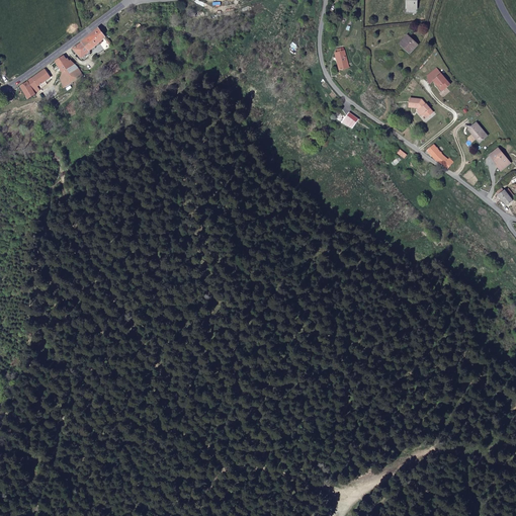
[(87,58),(90,56),(88,53),(107,39),(99,27),(71,47),(79,60),(86,55),(87,58)]
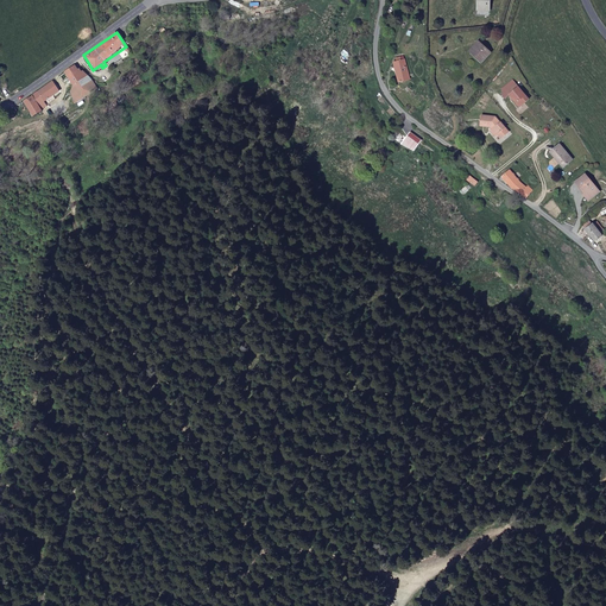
[(490,56),(480,46),(472,55),(479,63),(484,60),(485,61),(490,56)]
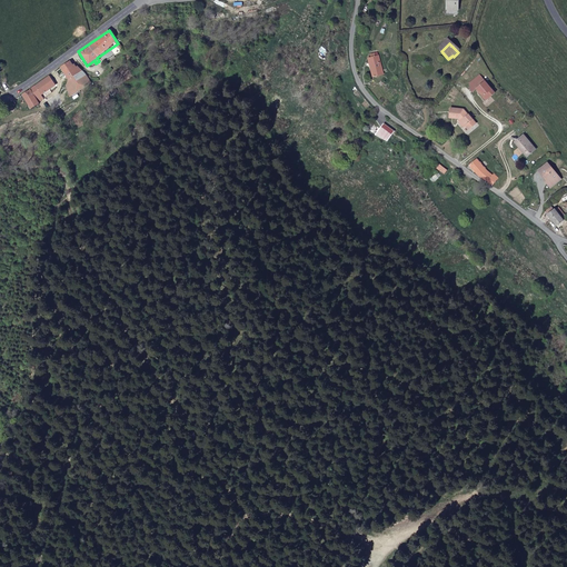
[(375,55),(374,51),(369,53),(370,56),(367,57),(372,75),(383,71),(378,55),(375,55)]
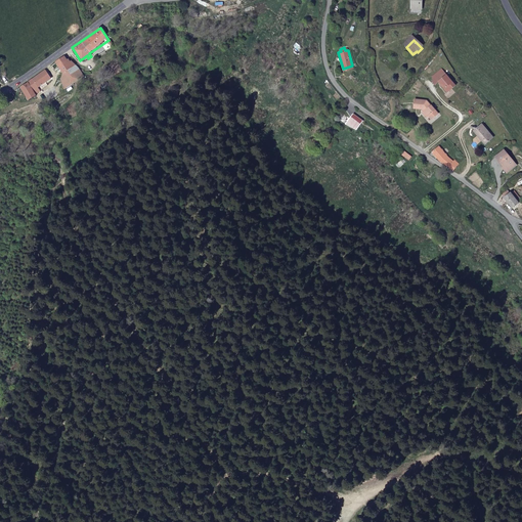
[(84,76),(76,64),(70,60),(67,61),(62,56),(54,62),(64,75),(58,79),(66,89),(83,76),(84,76)]
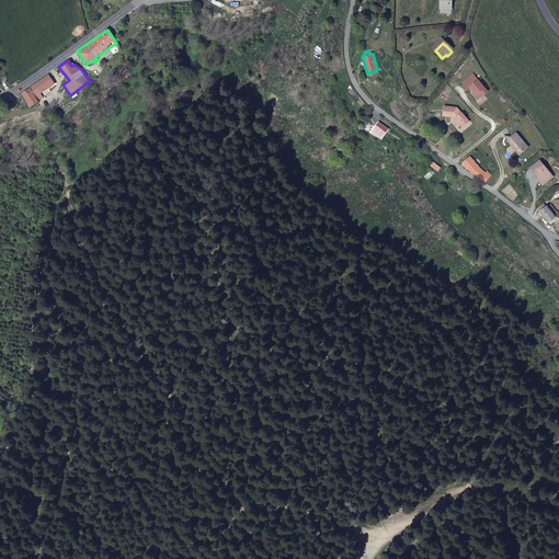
[(53,83),(47,75),(21,94),(31,109),(33,109),(38,104),(34,98),(53,83)]
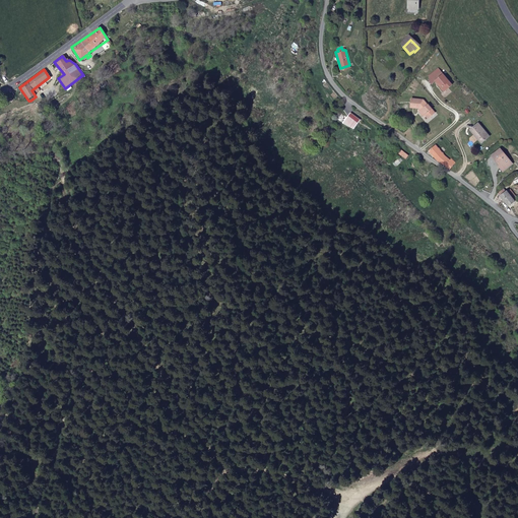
[(431,88),(434,85),(442,94),(450,88),(437,74),(427,84),(431,88)]
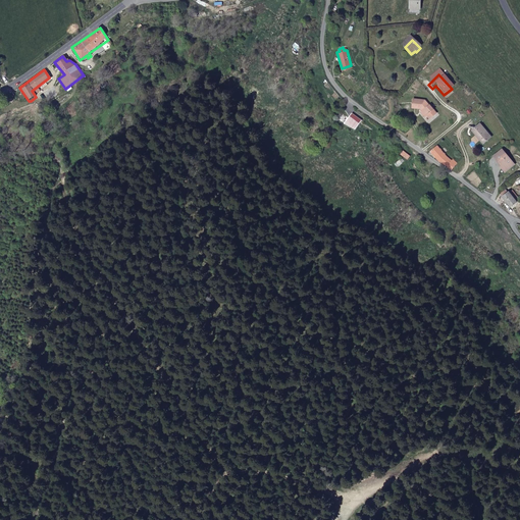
[(411,104),(411,108),(413,108),(413,112),(419,113),(421,112),(423,114),(421,115),(420,116),(424,121),(426,119),(429,122),(435,117),(423,104),(411,104)]
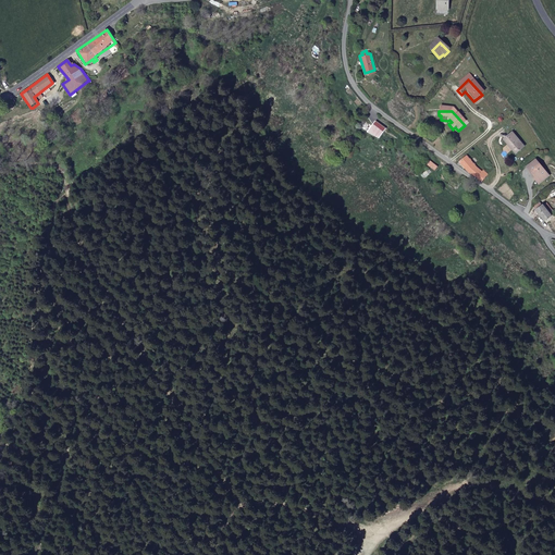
[(385,137),(373,128),(371,132),(367,138),(378,147),(385,137)]
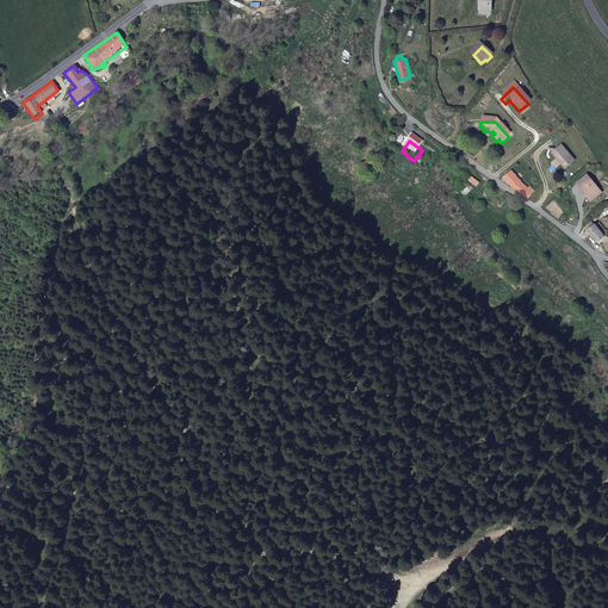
[(574,159),(560,143),(552,150),(564,167),(574,159)]
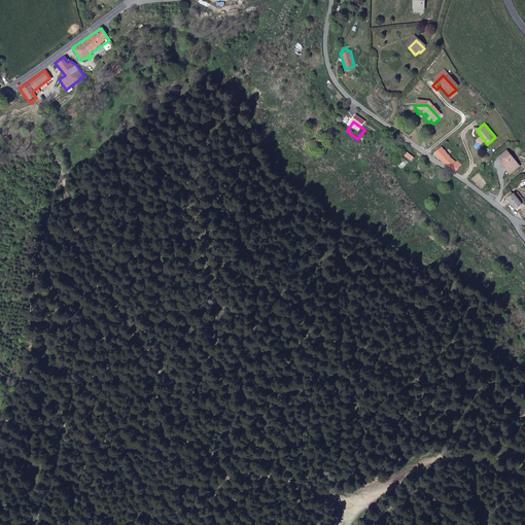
[(453,169),(457,165),(460,162),(456,158),(454,160),(440,144),(433,150),(445,164),(453,169)]
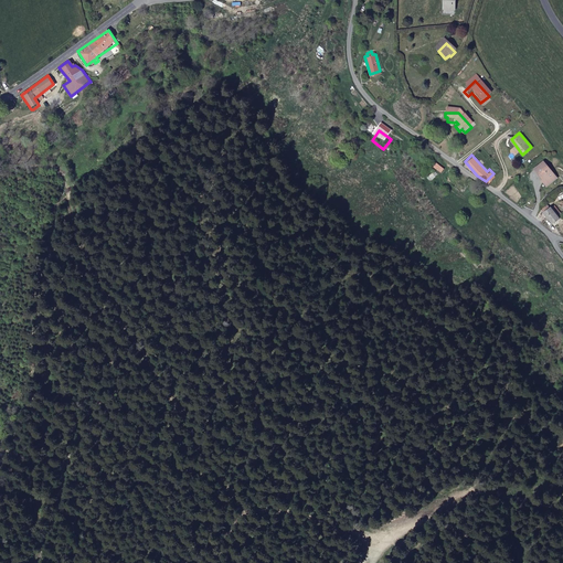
[(537,166),(541,171),(543,176),(541,178),(546,183),(555,176),(543,160),(537,166)]
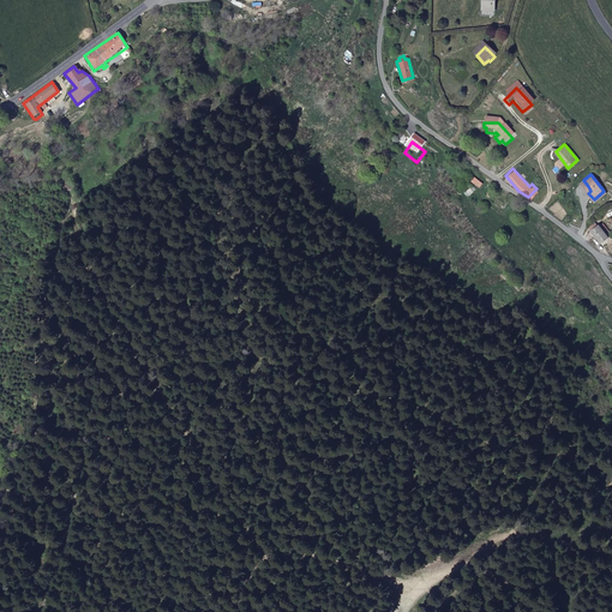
[(606,238),(594,226),(591,231),(601,244),(606,238)]
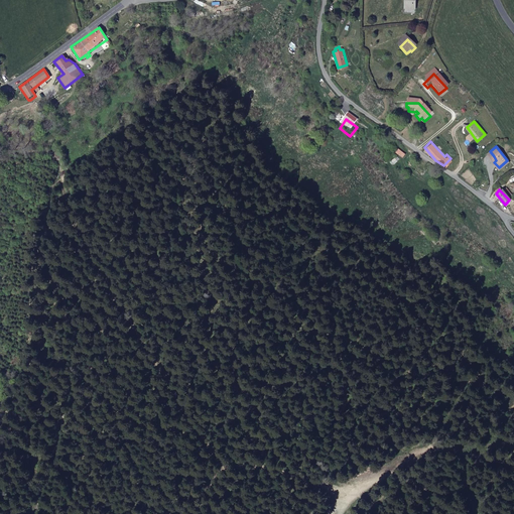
All buildings are outlined.
